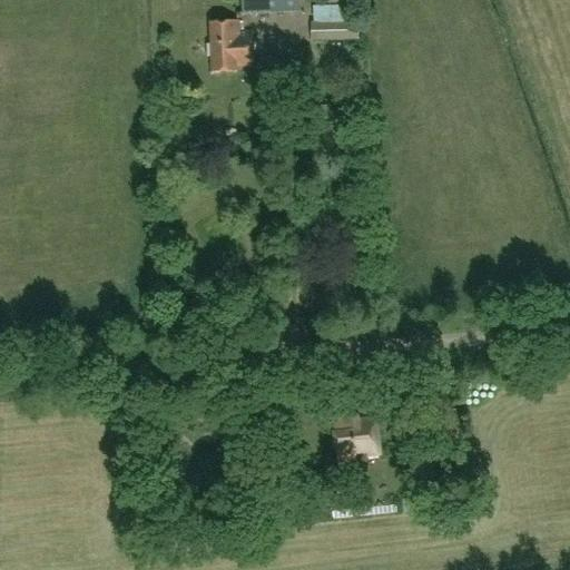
[(241,0),(242,16),(300,12),(300,0),(241,0)]
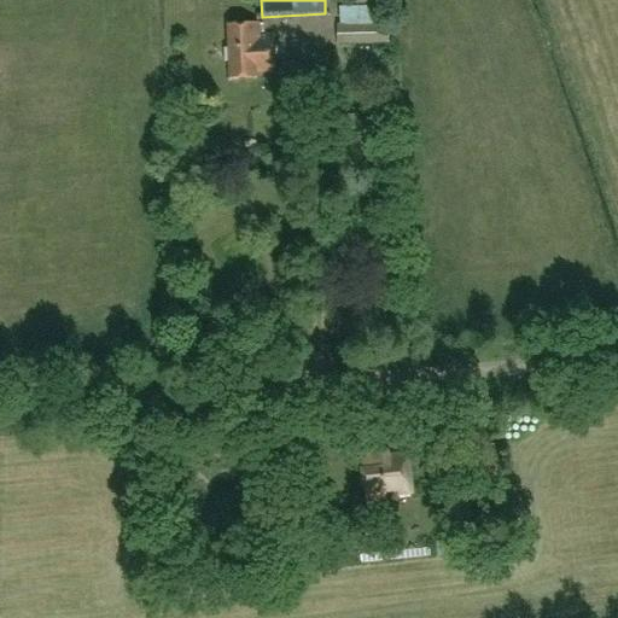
[(339,7),(339,24),(338,24),(338,45),(389,44),(388,24),(378,24),(377,6),(374,7),(374,0),(342,0),(342,7),(339,7)]
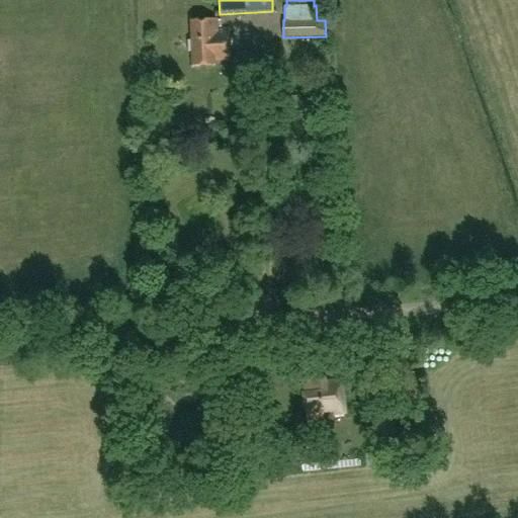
[(191,67),(216,66),(216,61),(230,61),(229,35),(218,35),(217,19),(189,20),(191,67)]
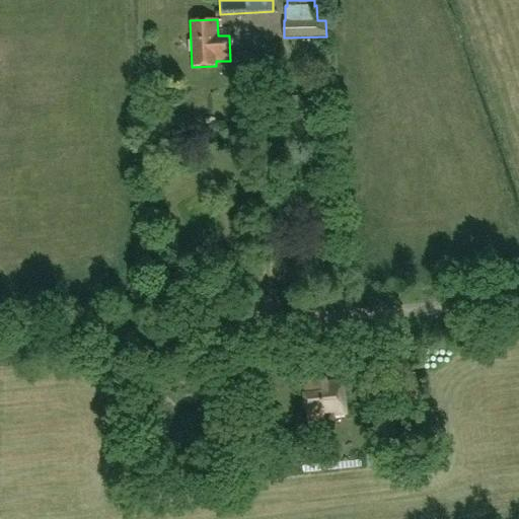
[(321,376),(303,378),(307,423),(324,422),(323,413),(334,412),(335,415),(346,414),(343,382),(322,384),(321,376)]
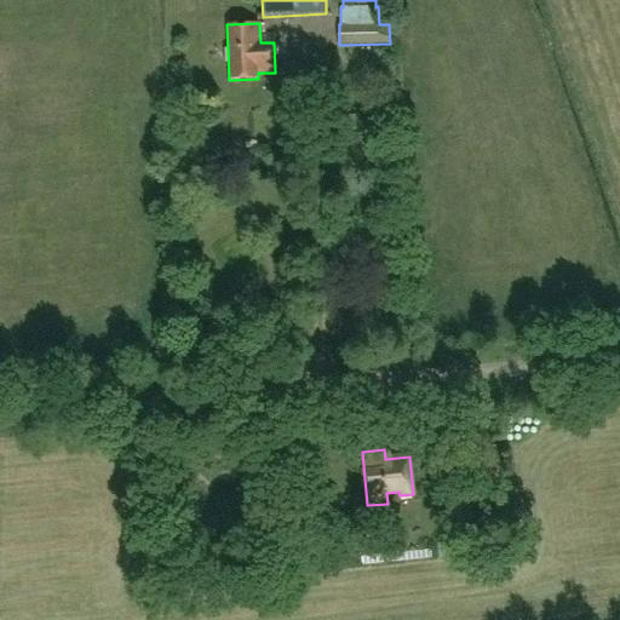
[(327,544),(326,558),(342,560),(343,546),(327,544)]
